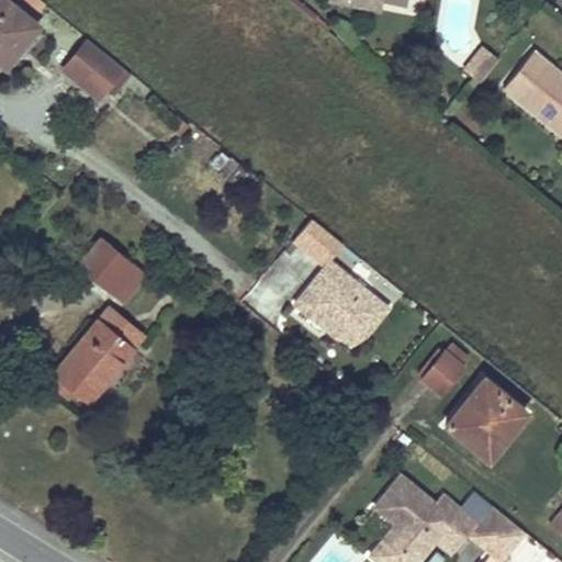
[(0,0),(0,65),(1,66),(33,26),(0,0)]
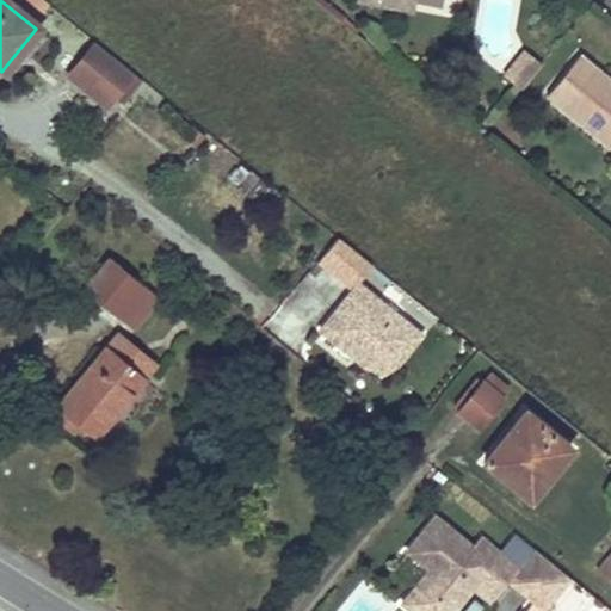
[(386,0),(382,2),(382,4),(412,11),(413,0),(386,0)]
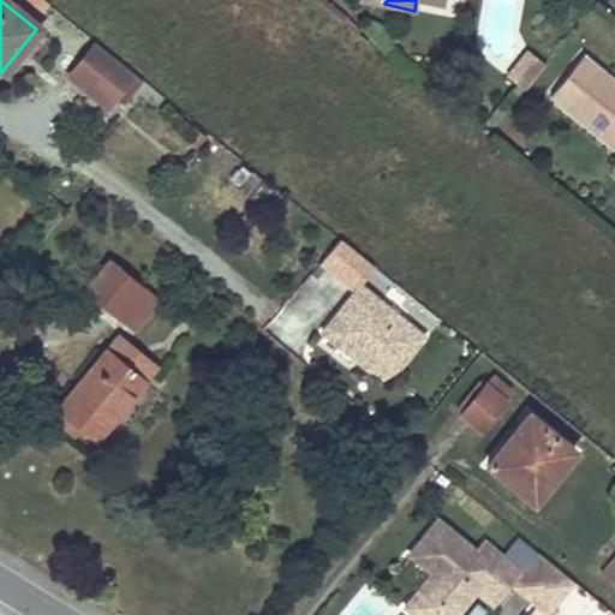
[(130,72),(93,42),(67,75),(105,103),(130,72)]
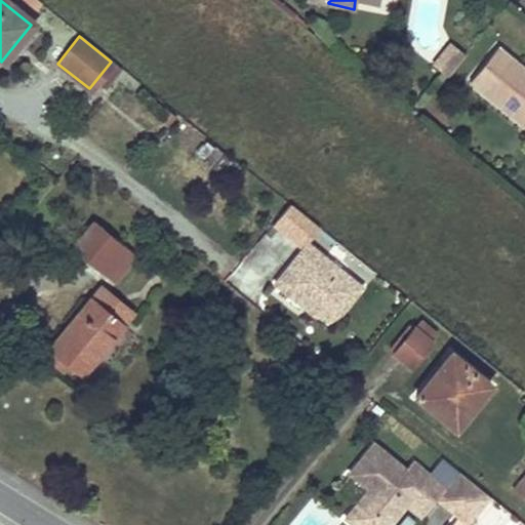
[(469,80),(524,126),(524,71),(495,47),(469,80)]
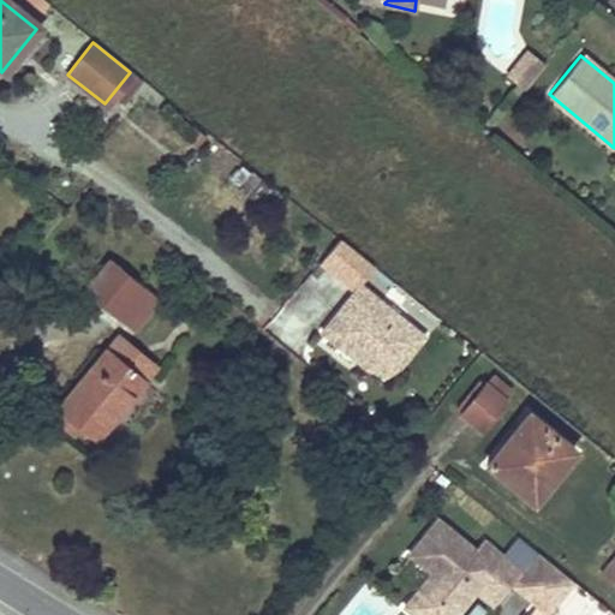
[(511,76),(525,87),(541,69),(526,57),(511,76)]
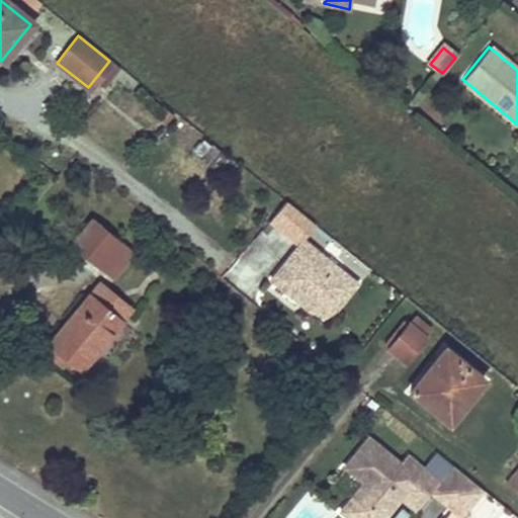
[(209,144),(197,159),(203,164),(216,150),(209,144)]
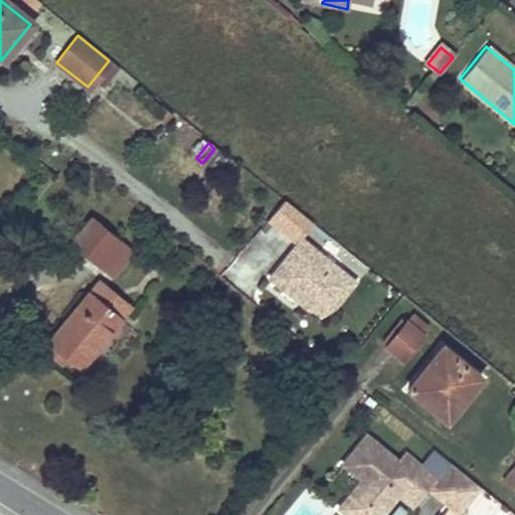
[(229,161),(219,174),(226,179),(236,166),(229,161)]
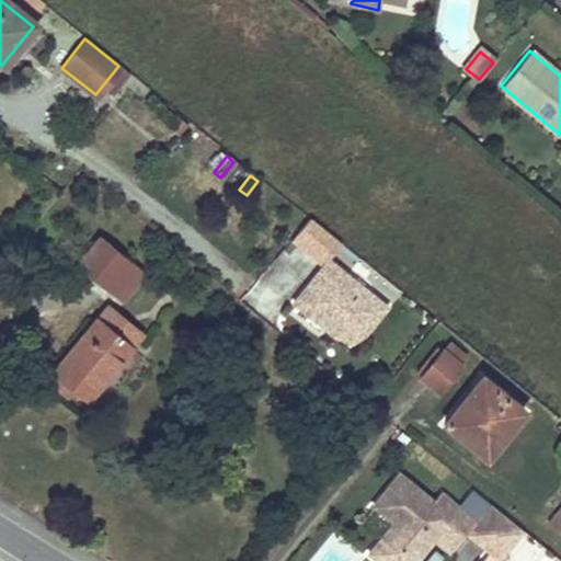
[(341,241),(312,217),(293,240),(322,264),(341,241)]
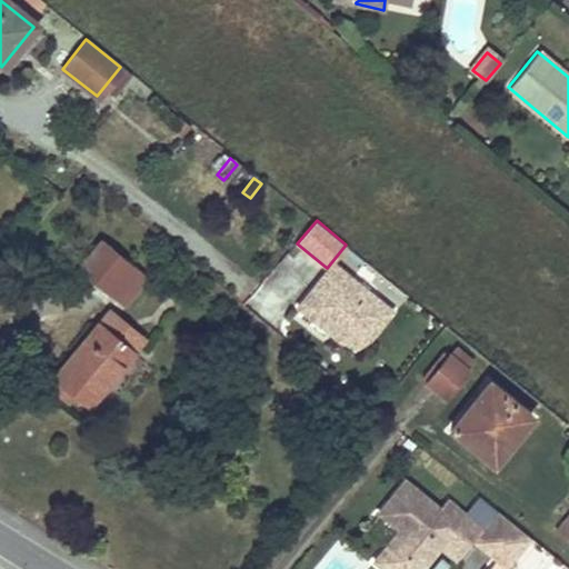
[(77,270),(107,296),(131,265),(101,240),(77,270)]
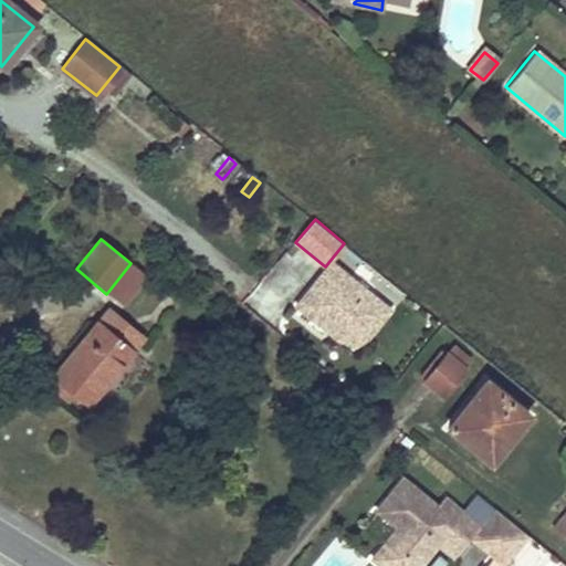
[(130,263),(106,294),(121,305),(145,276),(130,263)]
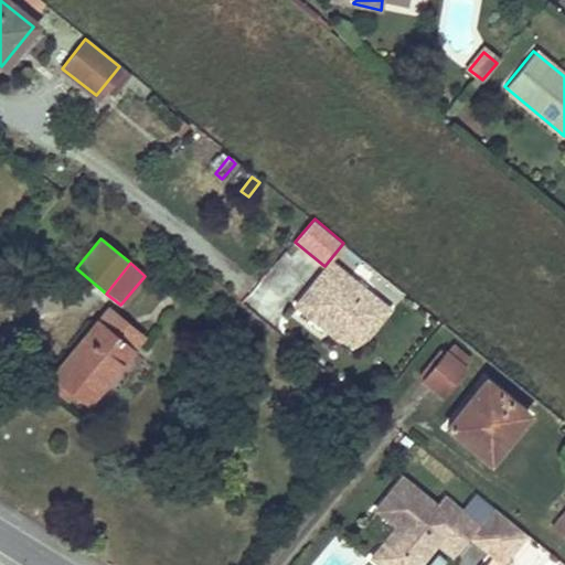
[(331,263),(296,305),(313,320),(324,307),(338,318),(341,315),(366,337),(388,311),(331,263)]
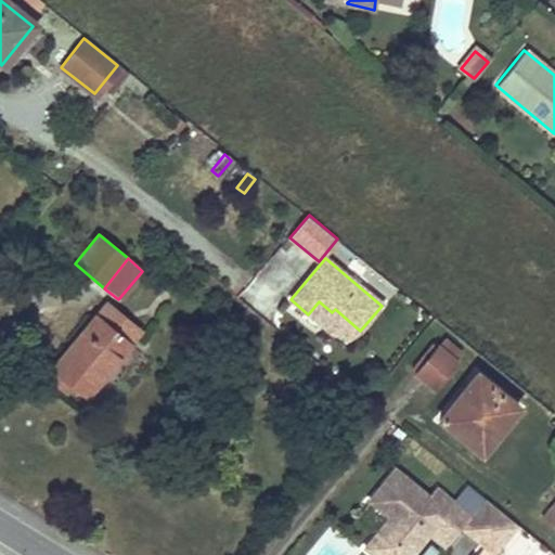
[(319,301),(308,314),(347,347),(360,331),(335,309),(332,312),(319,301)]
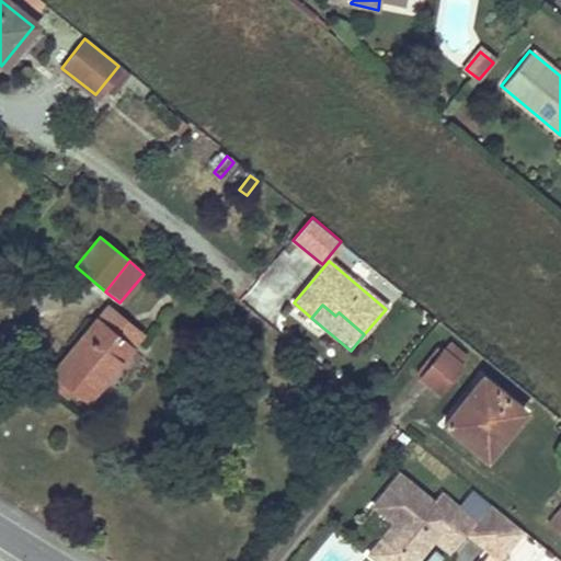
[(107,307),(55,371),(88,400),(141,335),(107,307)]
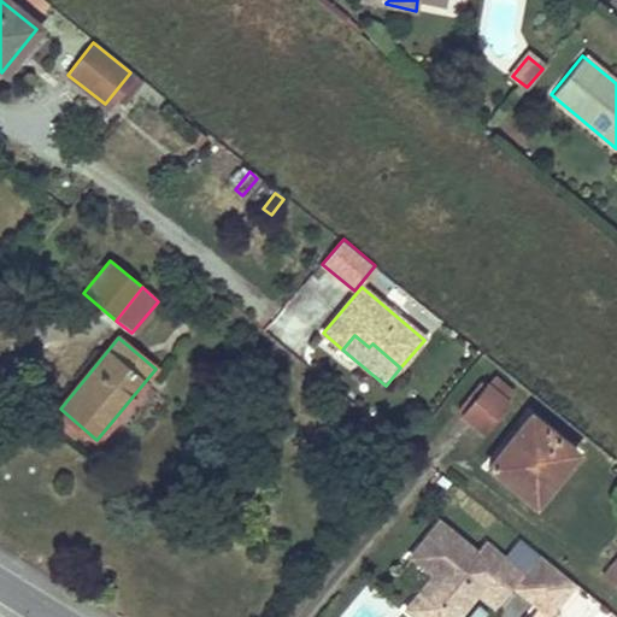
[(486,387),(462,415),(481,430),(512,393),(493,377),(486,387)]
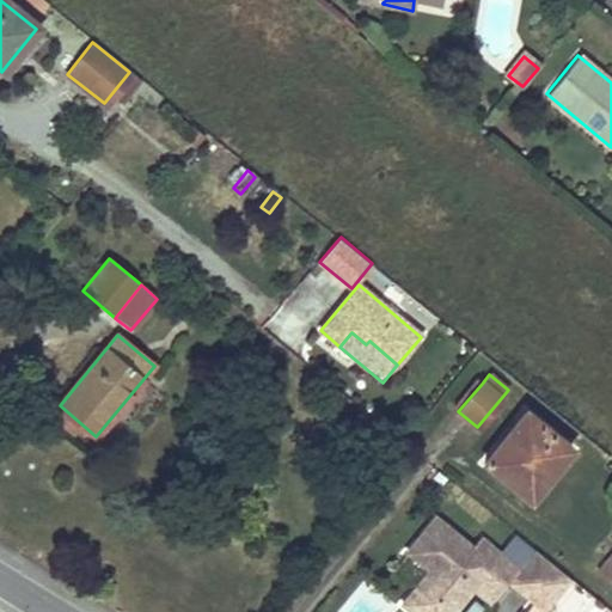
[(453,407),(458,411),(482,384),(476,379),(453,407)]
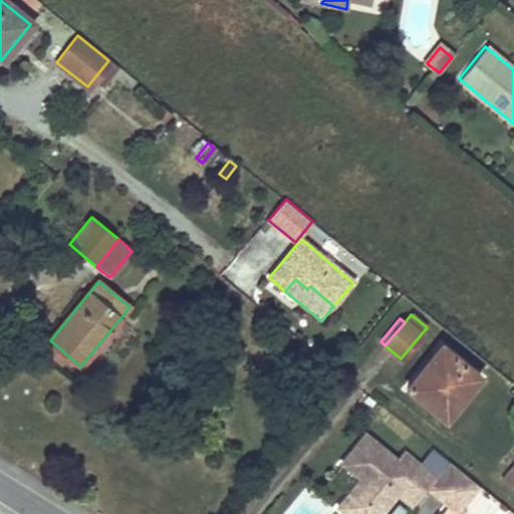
[(407,390),(438,415),(458,390),(465,395),(479,377),(442,347),(407,390)]
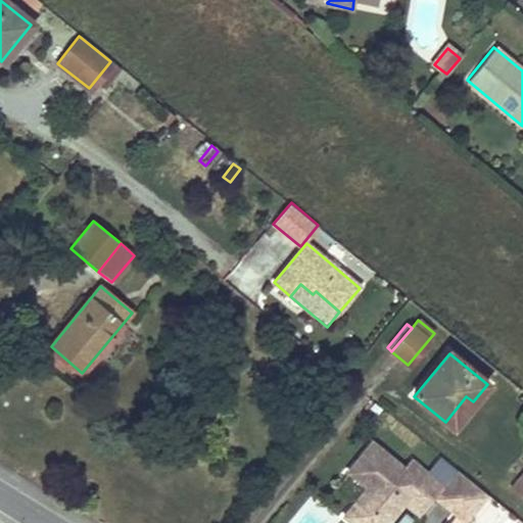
[(466,396),(445,422),(452,427),(473,401),(466,396)]
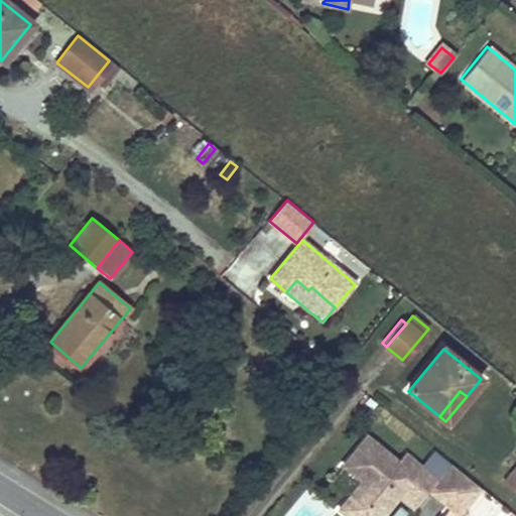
[(421,465),(414,474),(367,435),(344,464),(363,480),(340,509),(349,515),(381,515),(399,494),(415,507),(428,490),(438,478),(421,465)]
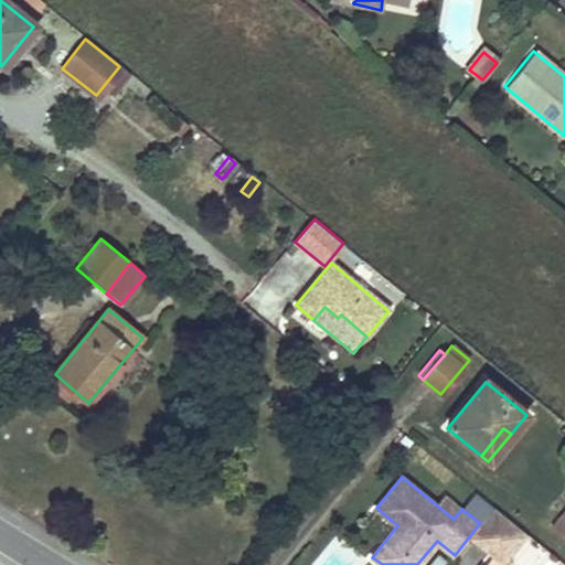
[(504,564),(505,564),(529,537),(496,510),(494,511),(494,512),(493,512),(492,512),(491,512),(490,511),(480,523),(469,536),(504,564)]
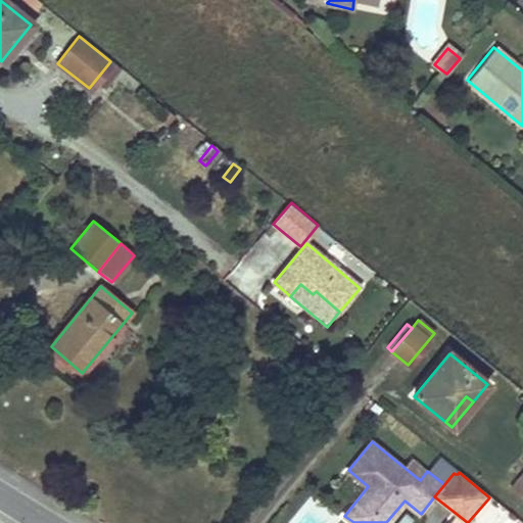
[(522,474),(512,488),(522,497),(522,496),(522,474)]
